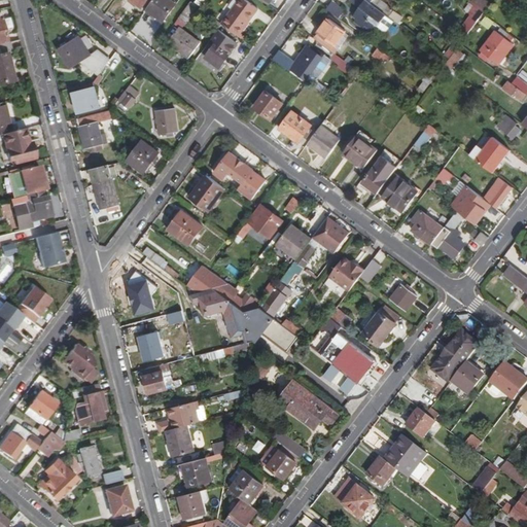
[(170,0),(153,0),(147,9),(163,22),(176,4),(170,0)]
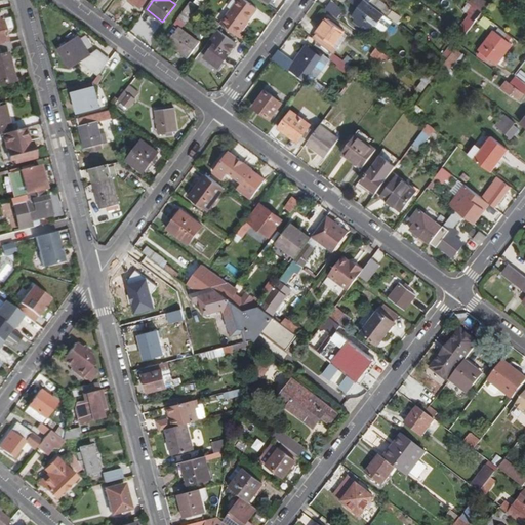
[(238,36),(240,33),(257,9),(245,0),(238,0),(220,24),(221,24),(238,36)]
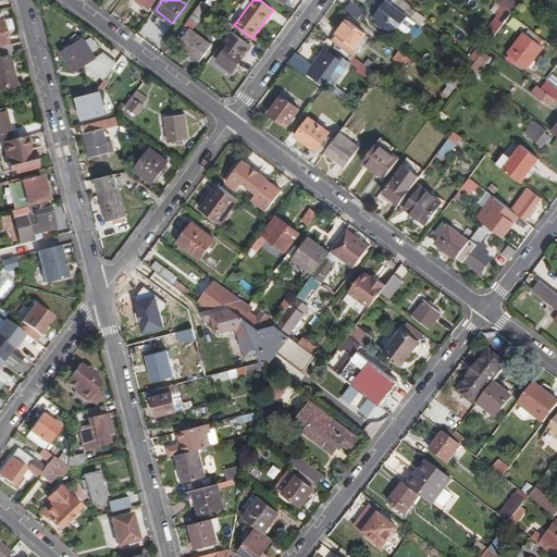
[(391,35),(397,26),(407,33),(410,33),(418,22),(410,16),(392,3),(386,0),(371,0),(370,2),(381,9),(379,12),(381,14),(375,23),(391,35)]
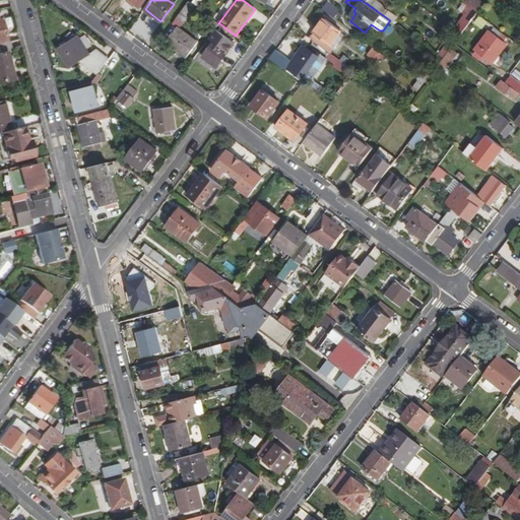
[(368,0),(366,3),(383,15),(388,8),(377,0),(368,0)]
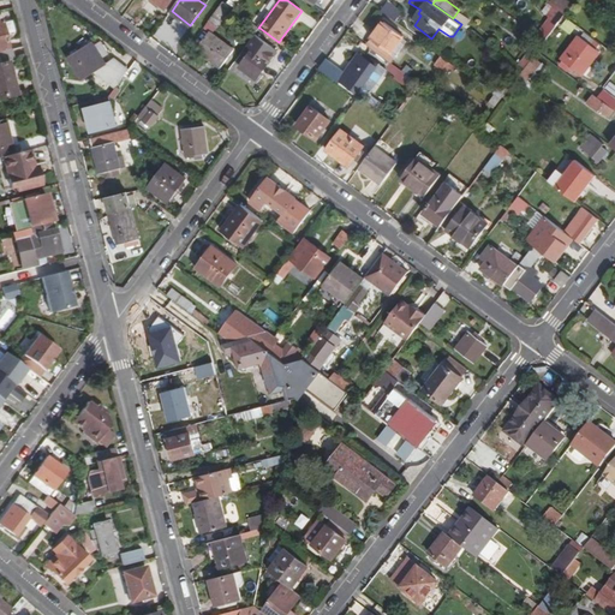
[(567,0),(551,0),(550,1),(557,6),(567,13),(573,4),(567,0)]
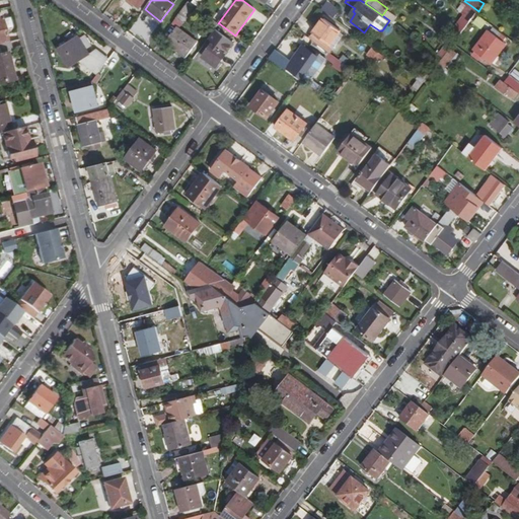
[(188,1),(176,17),(181,21),(194,5),(188,1)]
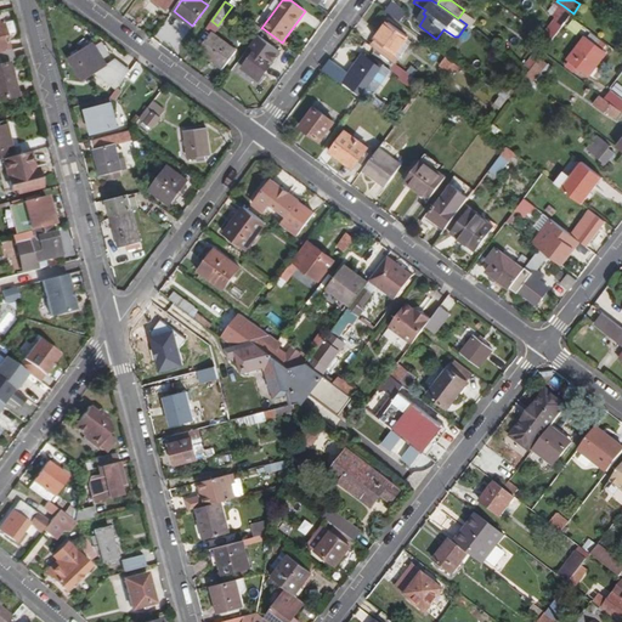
[(394,1),(386,10),(401,21),(407,12),(394,1)]
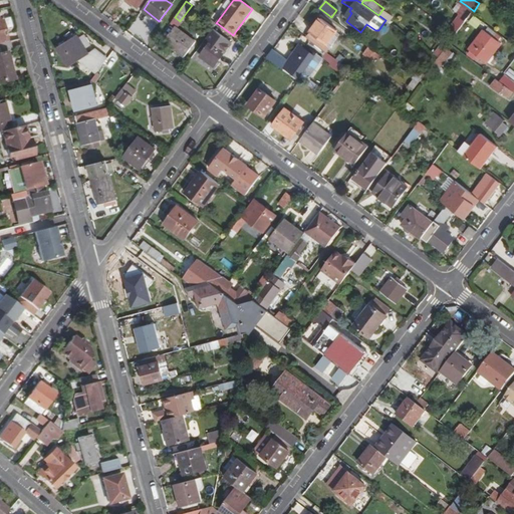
[(462,14),(450,30),(456,34),(472,13),(474,11),(466,5),(460,12),(462,14)]
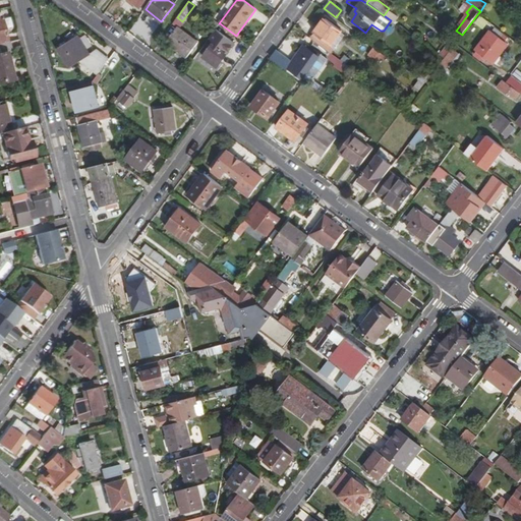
[(208,30),(213,34),(216,30),(220,23),(219,23),(214,19),(208,30)]
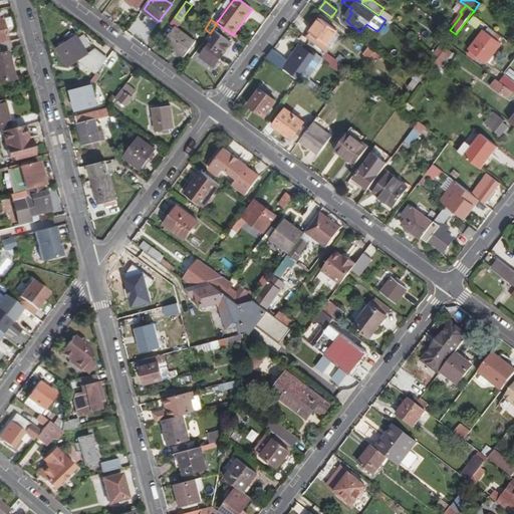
[(331,39),(337,30),(322,19),(311,32),(331,47),(335,42),(331,39)]
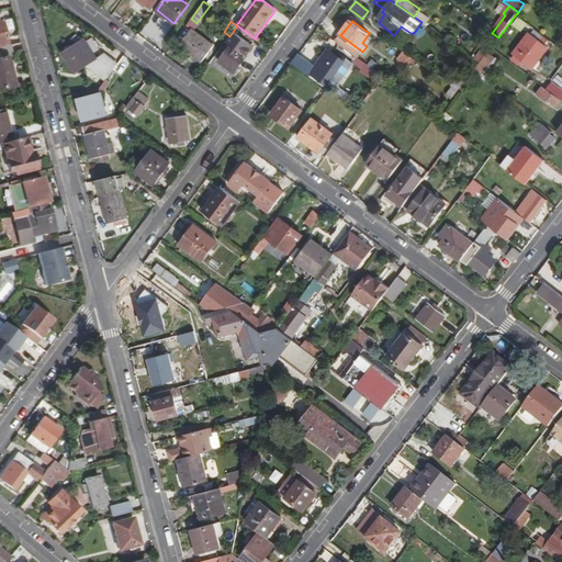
[(203,60),(214,45),(192,30),(181,45),(203,60)]
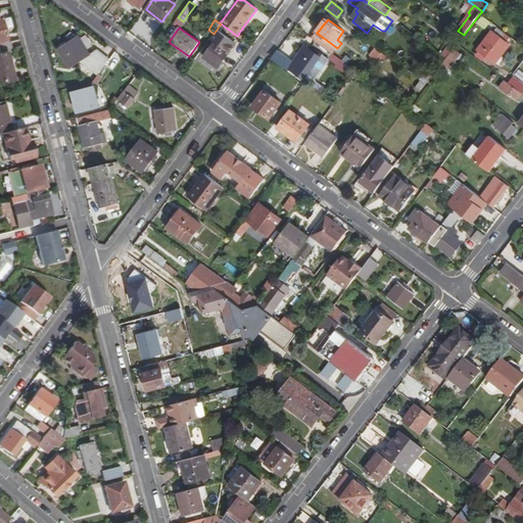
[(214,34),(208,40),(215,44),(205,57),(219,66),(223,61),(236,44),(217,30),(214,34)]
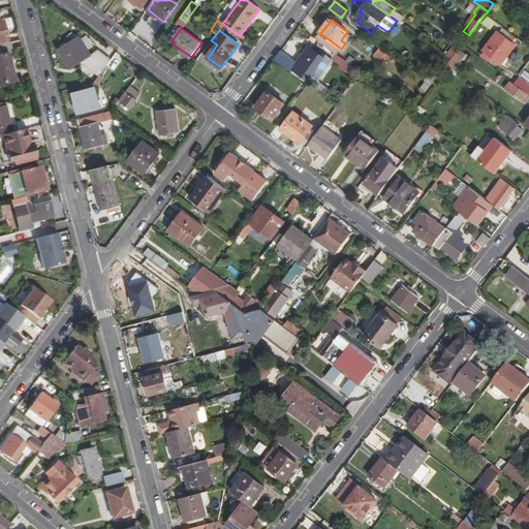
[(501,64),(517,44),(500,31),(484,51),(501,64)]
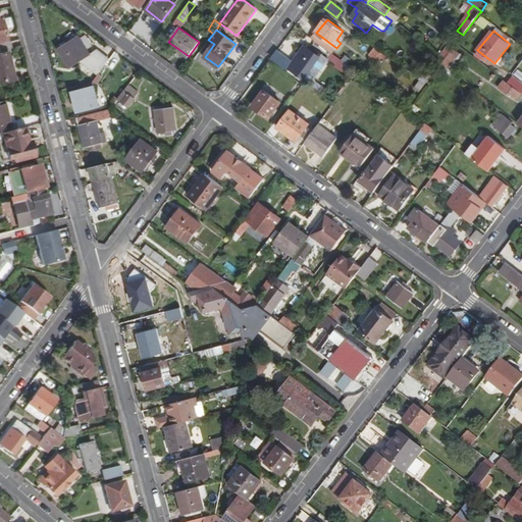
[(336,48),(316,33),(313,39),(334,54),(338,49),(336,48)]
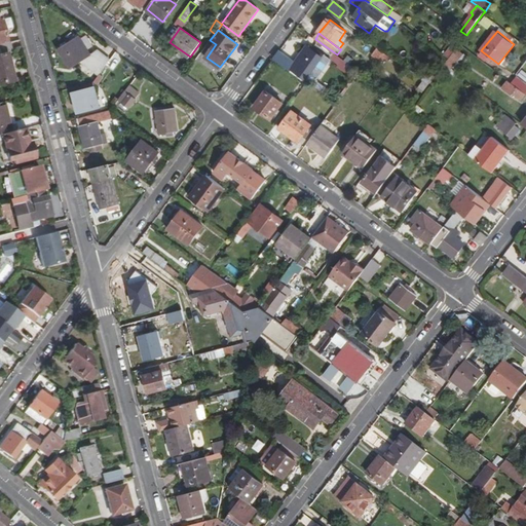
[(100,75),(100,74),(110,60),(98,49),(91,53),(81,38),(60,51),(71,68),(81,62),(100,75)]
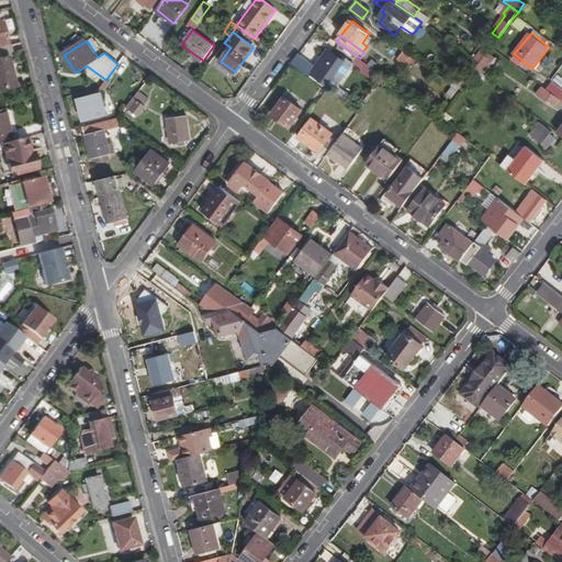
[(13,56),(11,45),(8,46),(0,47),(0,89),(14,86),(7,58),(13,56)]
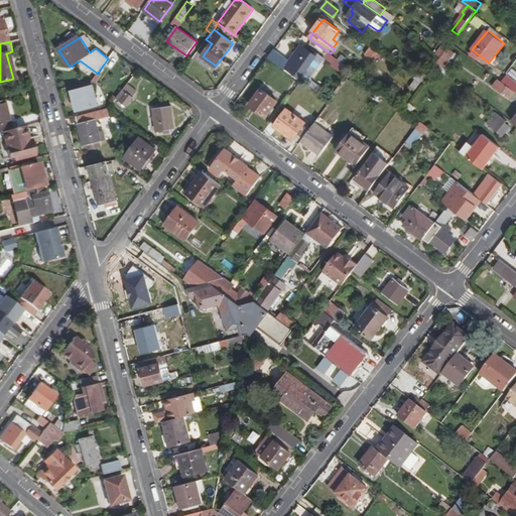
[(301,45),(289,62),(285,68),(300,79),(315,58),(317,56),(309,51),(301,45)]
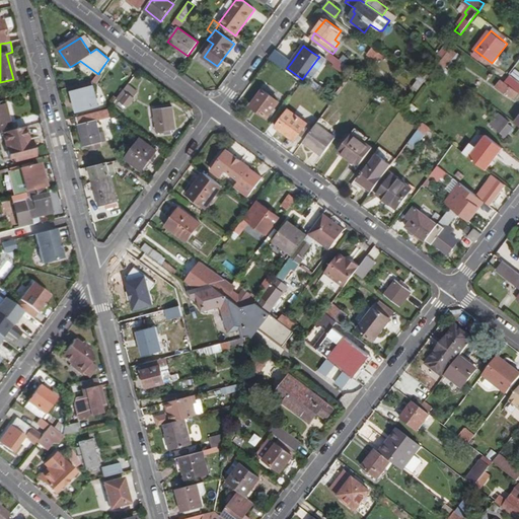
[(375,58),(379,52),(373,48),(369,54),(375,58)]
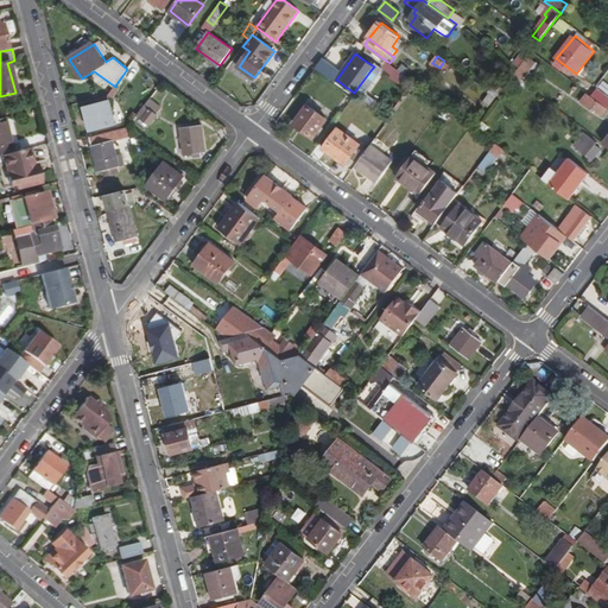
[(367,57),(365,61),(374,67),(372,69),(378,74),(382,68),(367,57)]
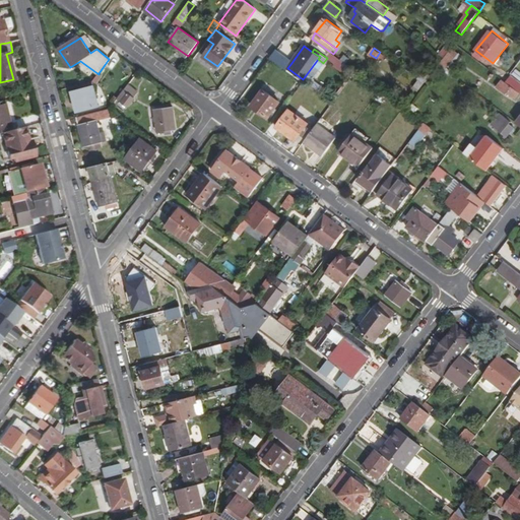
[(451,49),(443,59),(440,63),(446,68),(458,54),(451,49)]
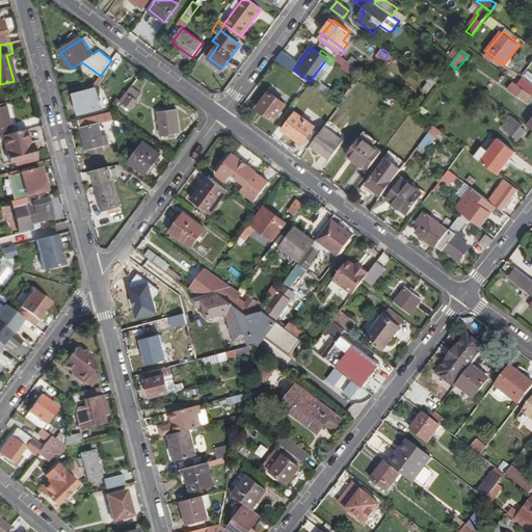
[(298,64),(283,52),(276,59),(292,72),(294,70),(298,64)]
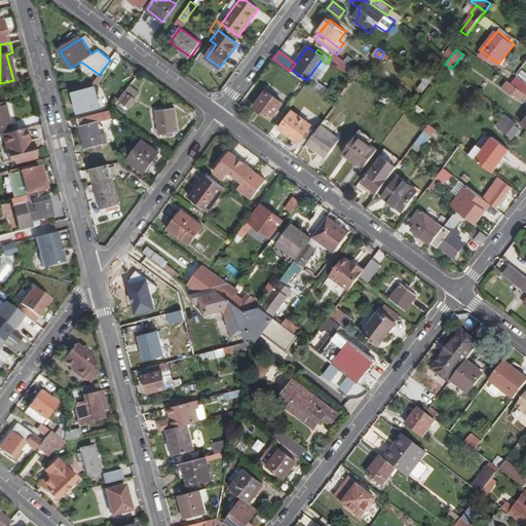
[(407,68),(413,72),(416,67),(410,63),(407,68)]
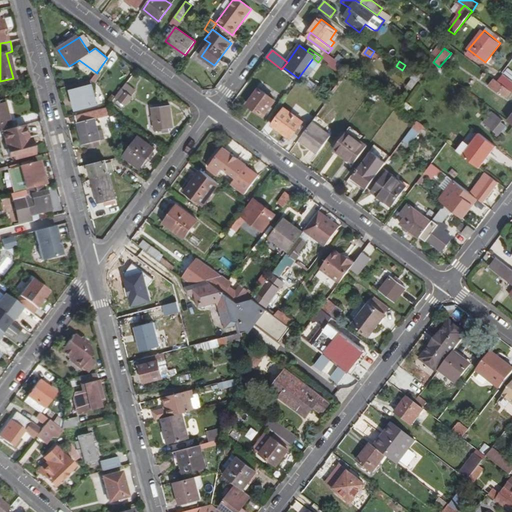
[(97,73),(92,80),(94,82),(100,75),(97,72),(97,73)]
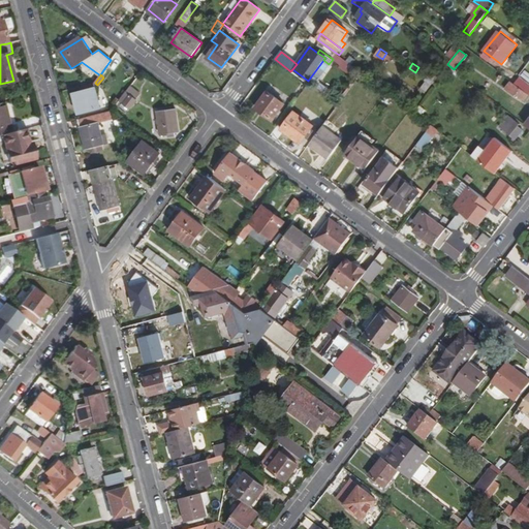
[(528,94),(528,83),(521,76),(515,84),(528,94)]
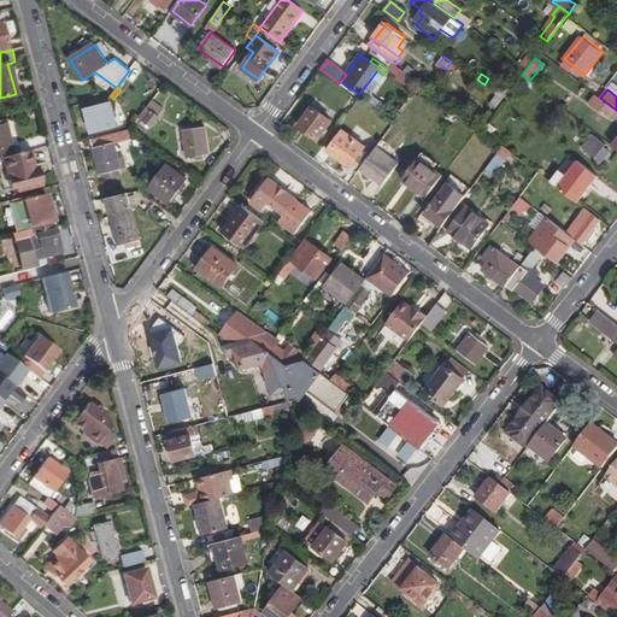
[(434,107),(439,99),(429,92),(423,100),(434,107)]
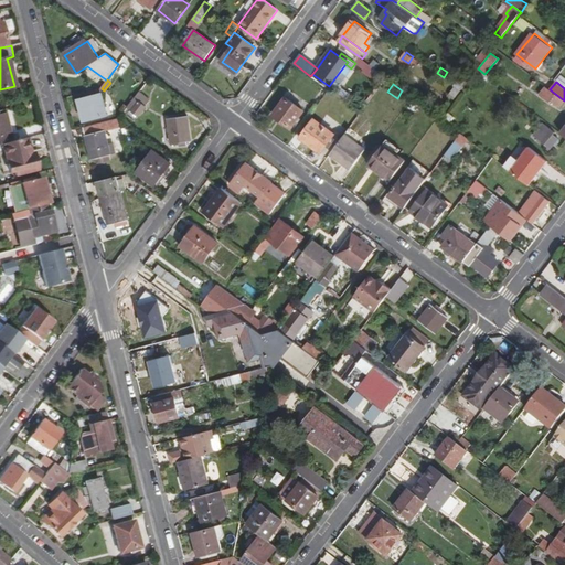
[(562,112),(564,107),(564,100),(550,89),(547,87),(541,95),(551,103),(552,102),(560,107),(558,108),(562,112)]
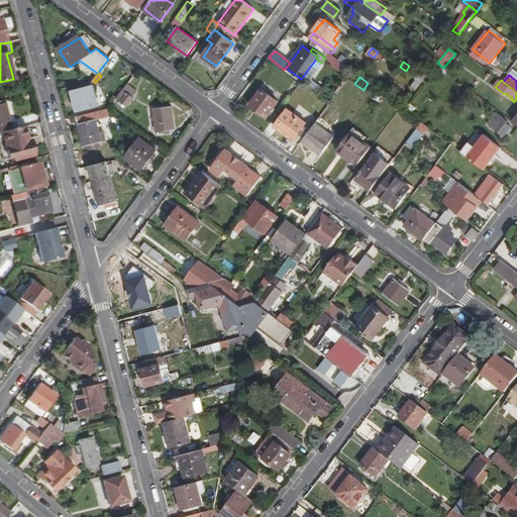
[(137,91),(127,85),(117,98),(127,106),(134,97),(133,96),(137,91)]
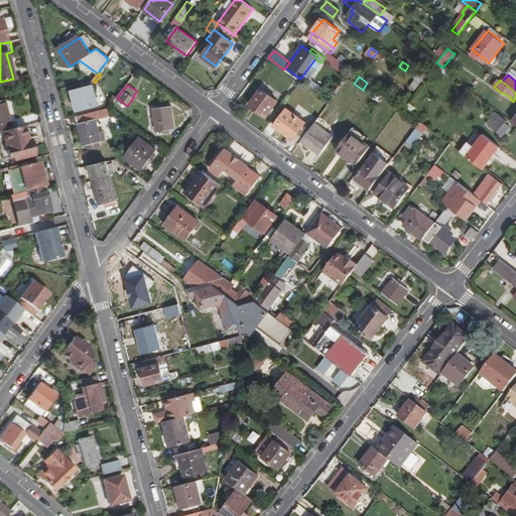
[(78,111),(97,106),(93,87),(73,92),(78,111)]
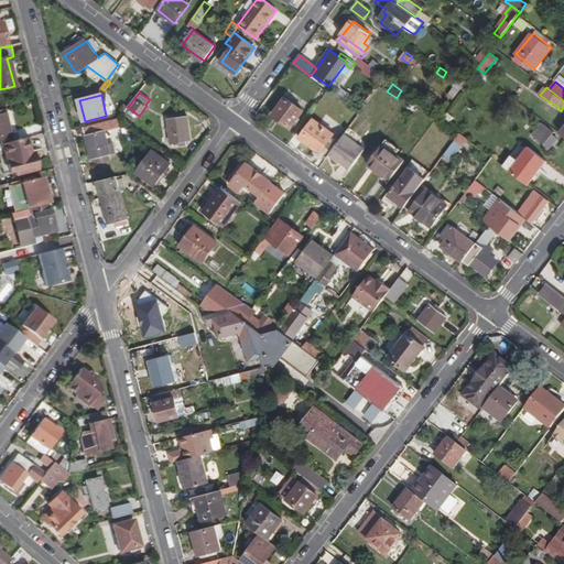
[(290,128),(303,111),(286,98),(274,115),(290,128)]
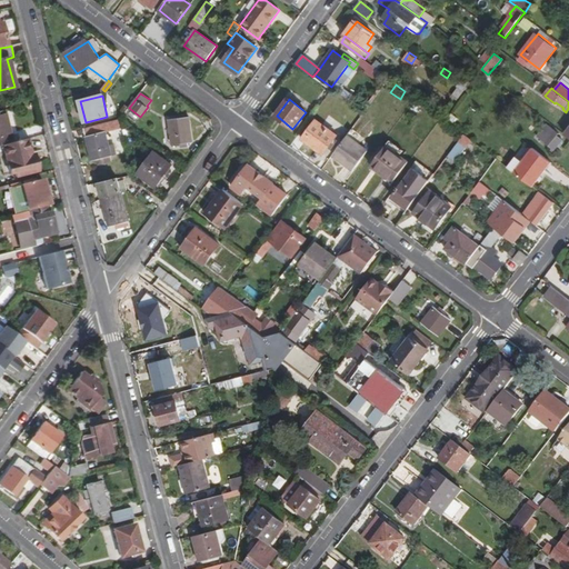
[(0,145),(11,142),(5,112),(0,113),(0,145)]
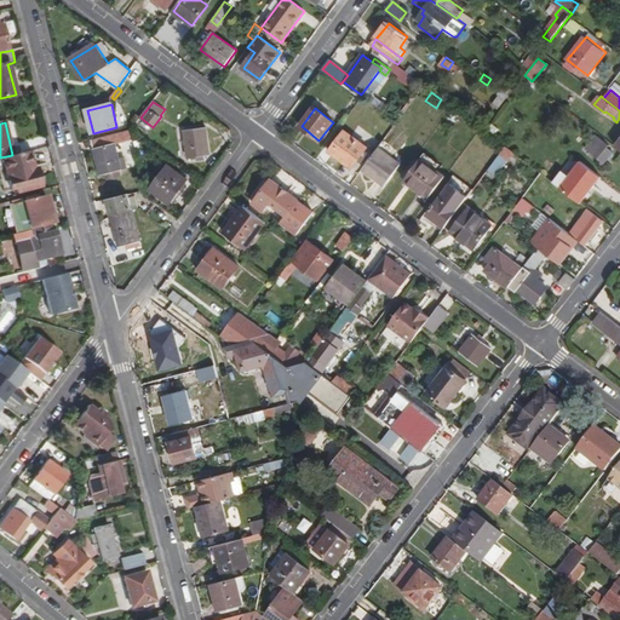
[(210,154),(206,126),(184,130),(188,158),(210,154)]
